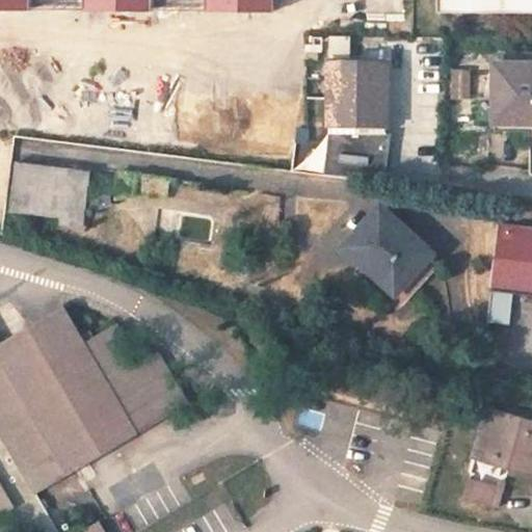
[(247,10),(247,0),(19,0),(19,9),(247,10)]
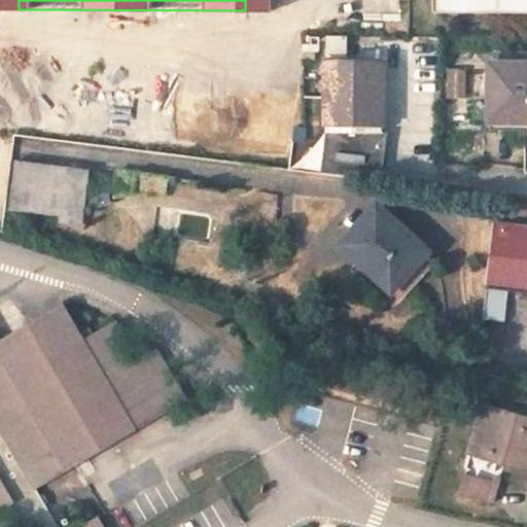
[(526,12),(526,0),(434,0),(434,12),(526,12)]
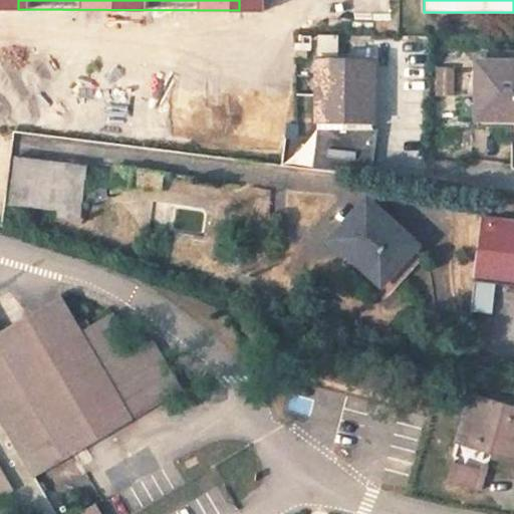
[(372,113),(372,60),(314,60),(313,113),(372,113)]
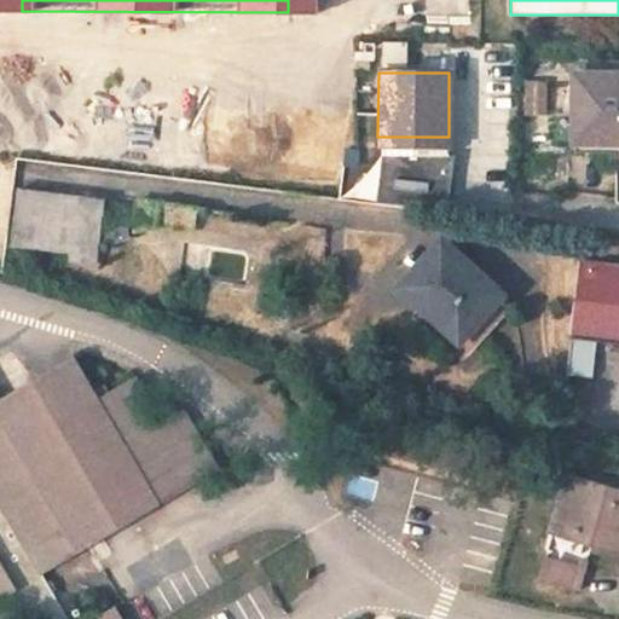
[(618,142),(618,75),(578,75),(577,142),(618,142)]
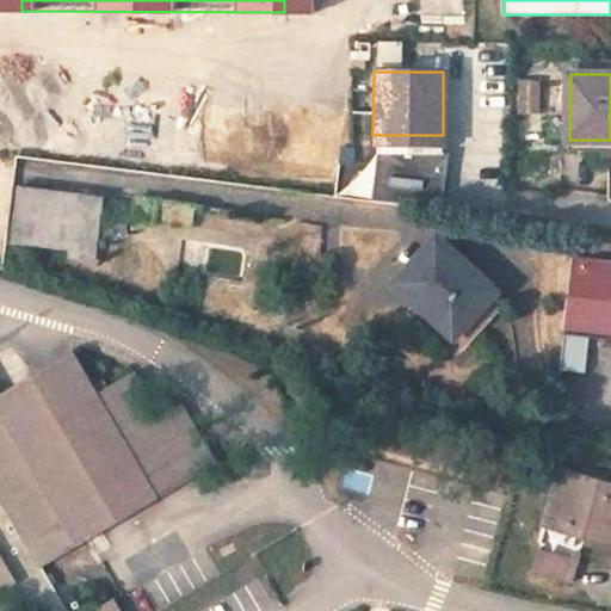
[(81,259),(90,195),(12,184),(4,240),(57,247),(56,257),(81,259)]
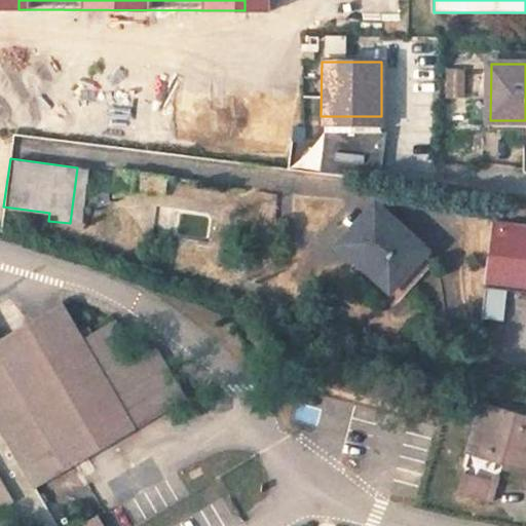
[(112,203),(111,188),(76,191),(76,207),(112,203)]
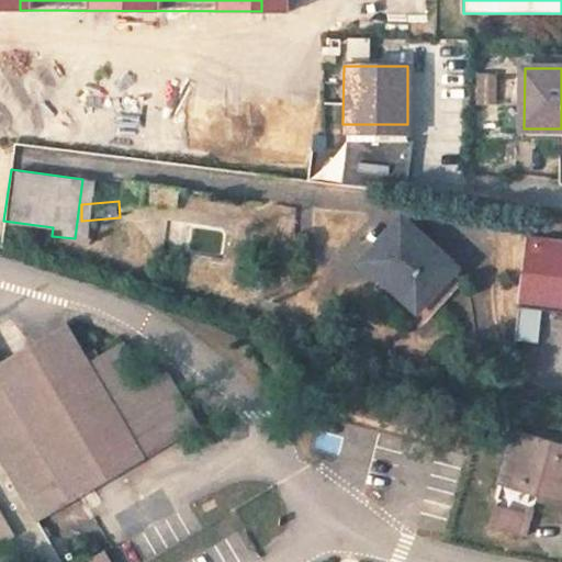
[(414,326),(459,278),(397,220),(361,258),(378,276),(370,284),(414,326)]
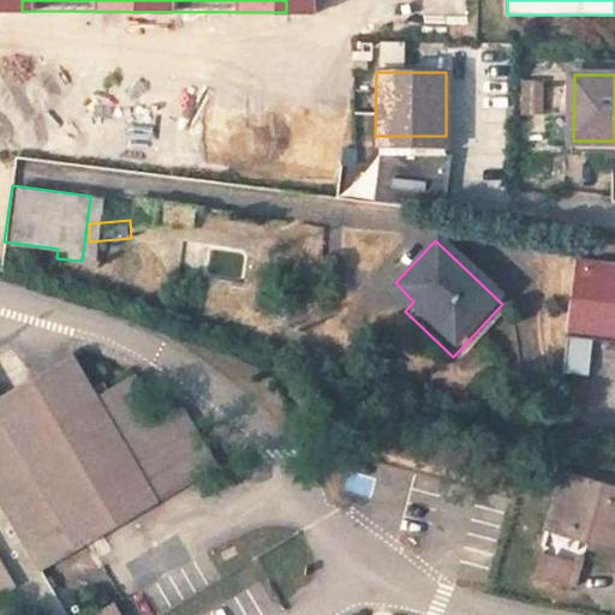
[(568,340),(614,345),(614,266),(577,262),(568,340)]
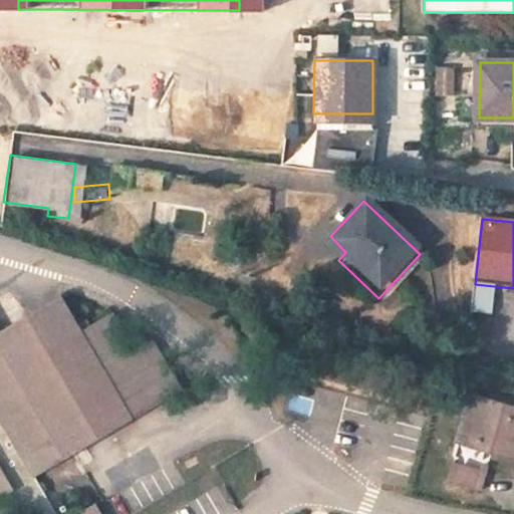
[(61,300),(29,318),(34,326),(65,307),(61,300)]
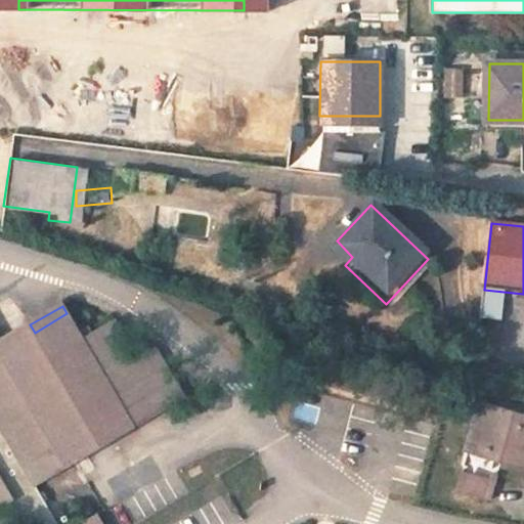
[(100,523),(96,516),(82,523),(56,523),(34,484),(76,460),(68,445),(91,432),(95,440),(118,429),(120,434),(183,397),(155,349),(137,358),(114,320),(82,339),(67,313),(35,333),(30,324),(0,342),(0,494),(5,492),(24,523),(100,523)]
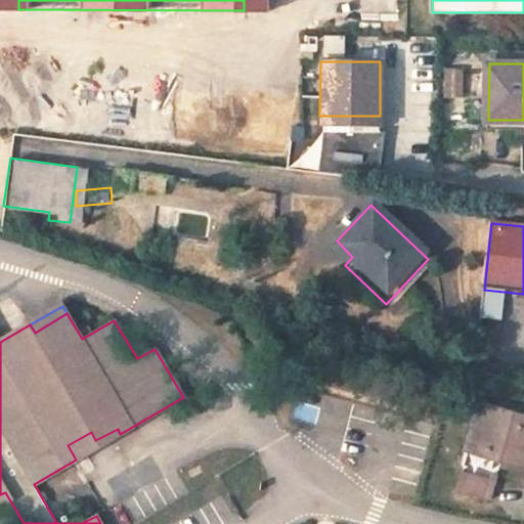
[(523,417),(482,404),(471,440),(504,451),(500,459),(523,466),(523,417)]
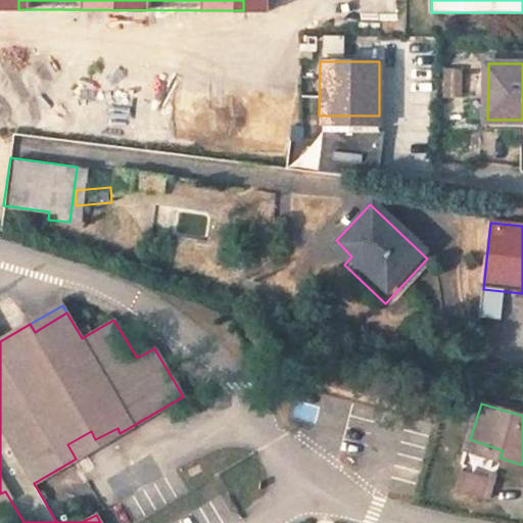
[(481,498),(487,479),(461,471),(455,491),(481,498)]
